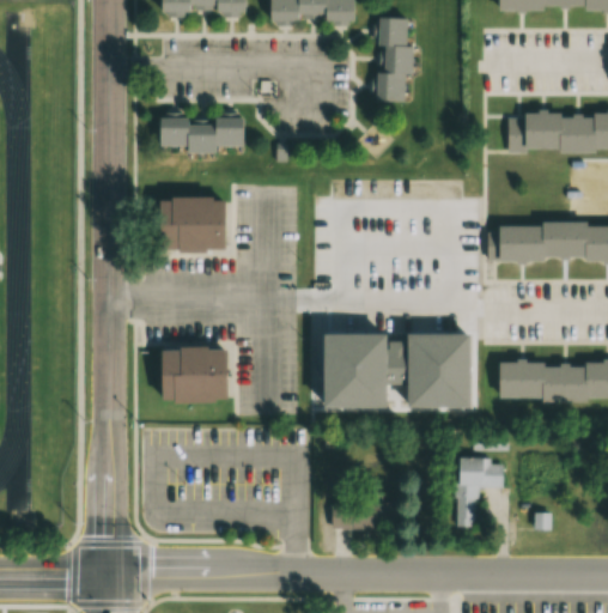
[(244,0),(159,0),(160,14),(244,14),(244,0)]
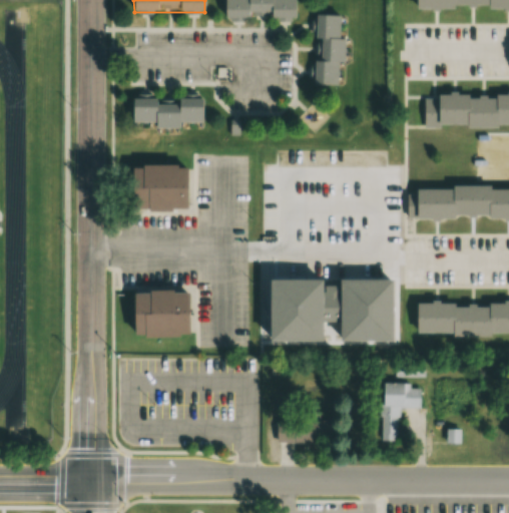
[(225,0),(225,19),(296,20),(296,0),(225,0)]
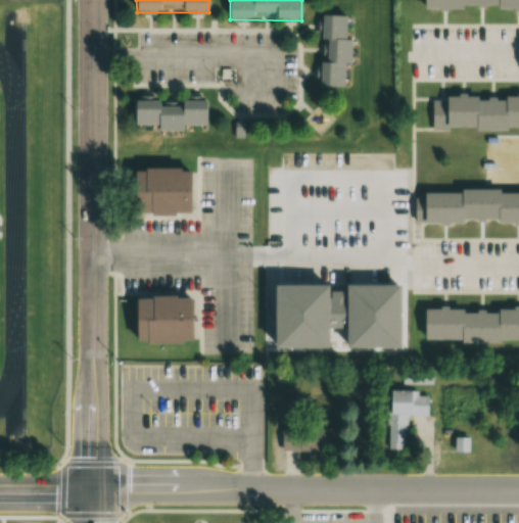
[(518,0),(424,0),(425,8),(518,8),(518,0)]
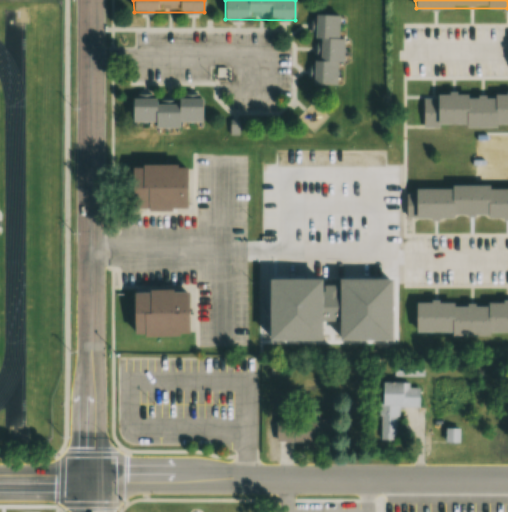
[(345,63),(345,38),(340,37),(341,15),(316,14),(316,39),(318,39),(317,85),(339,85),(340,62),(345,63)]
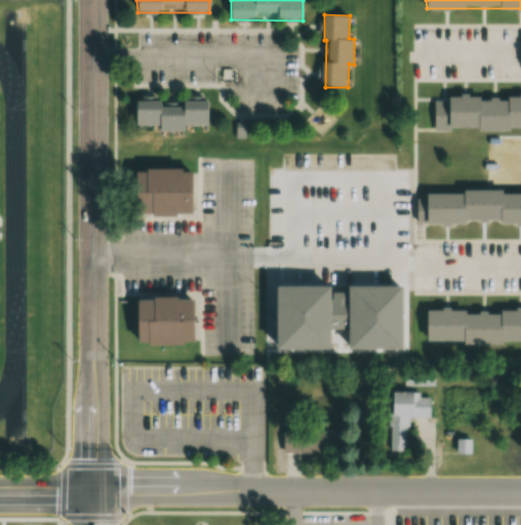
[(520,96),(436,97),(436,129),(520,128),(520,96)]
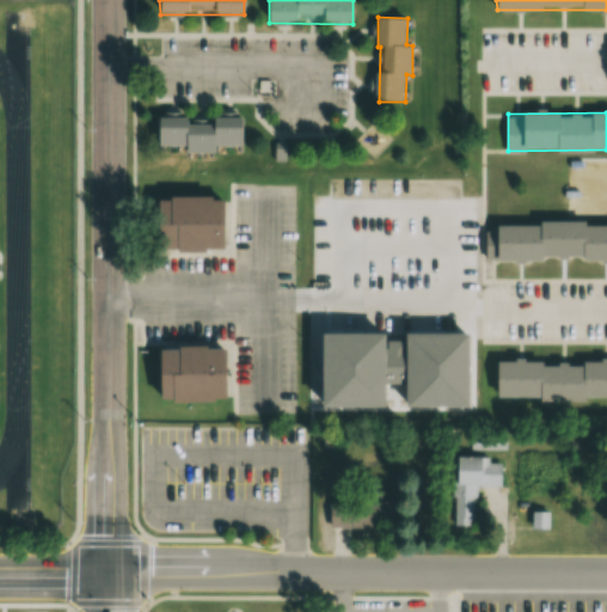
[(158,150),(244,150),(245,117),(212,117),(212,120),(158,118),(158,150)]
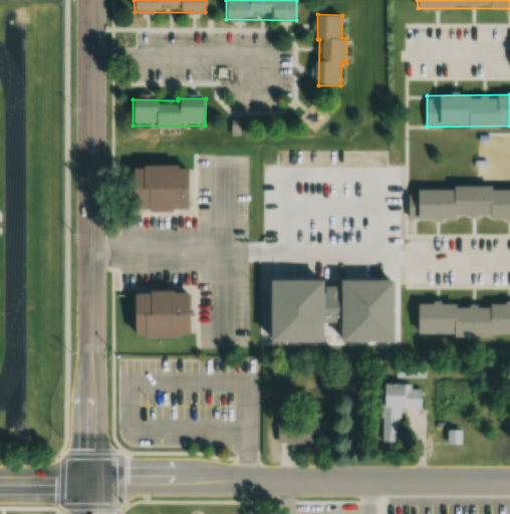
[(191,164),(191,204),(133,203),(134,163),(191,164)]
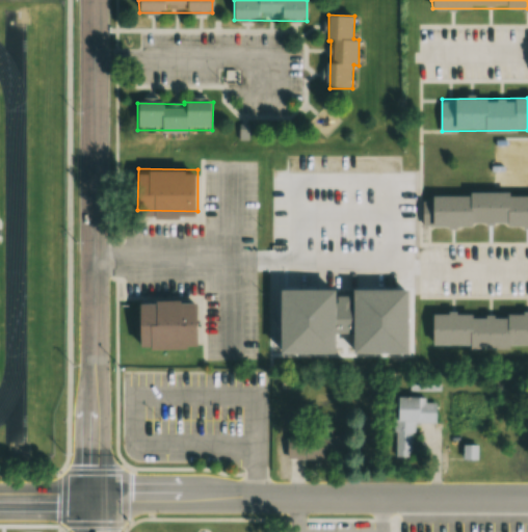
[(527,194),(425,195),(425,227),(527,225),(527,194)]
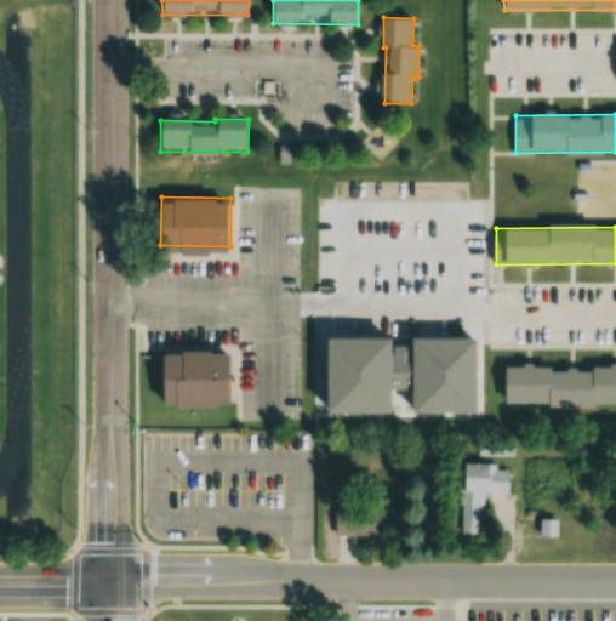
[(234,349),(235,399),(169,402),(167,351),(234,349)]
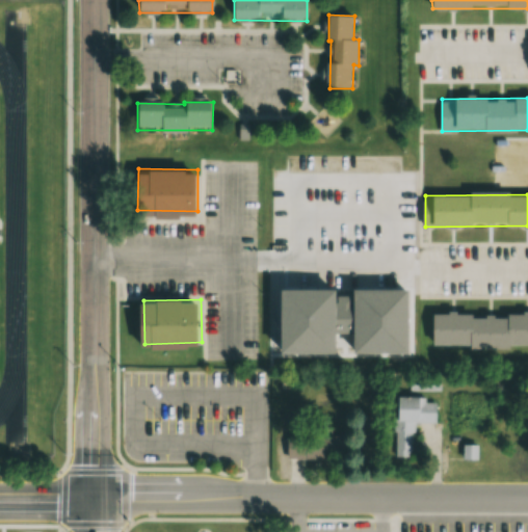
[(432,346),(527,345),(527,314),(432,315),(432,346)]
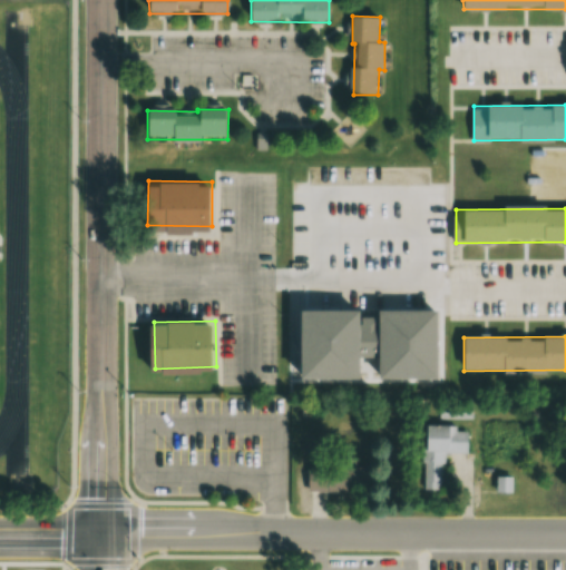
[(426,490),(446,490),(446,454),(469,454),(470,431),(460,431),(460,424),(427,424),(426,490)]
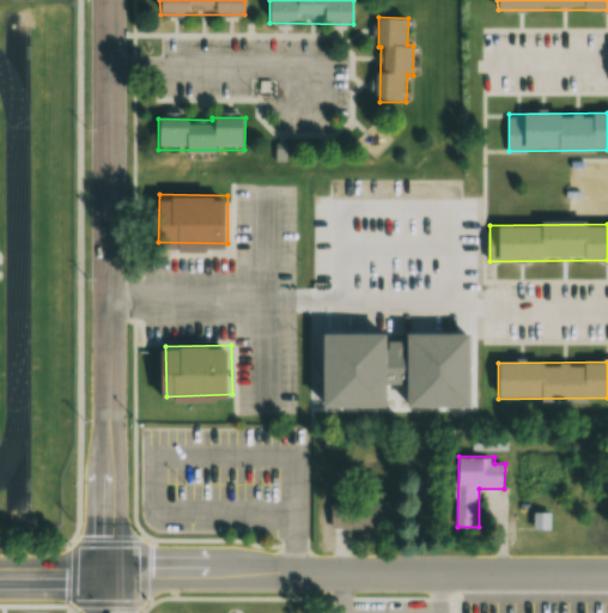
[(396,504),(395,530),(332,529),(332,504),(396,504)]
